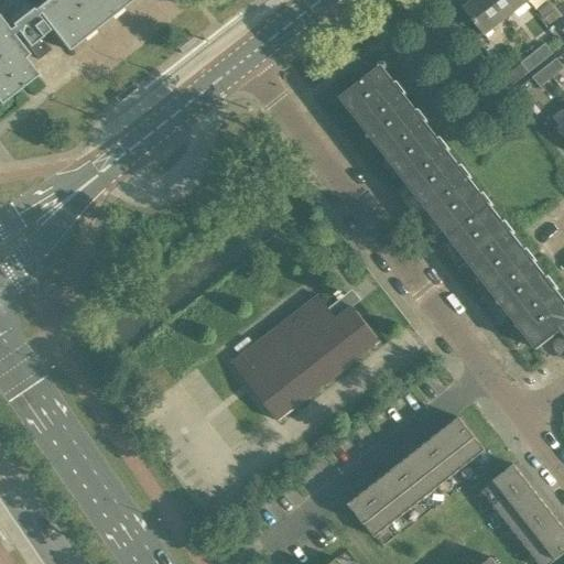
[(43,0),(33,9),(38,14),(66,51),(131,0),(43,0)]
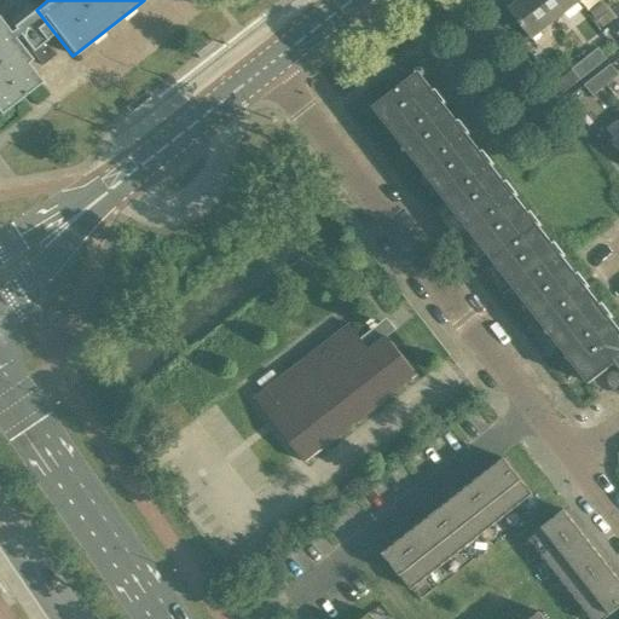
[(532,39),(555,21),(538,0),(520,0),(509,10),(532,39)]
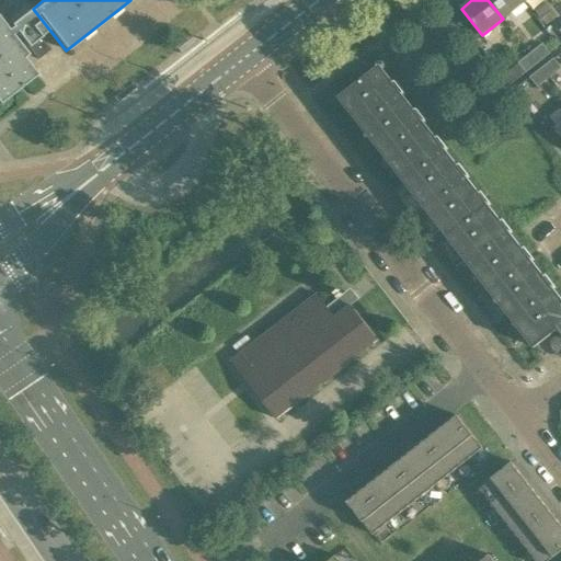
[(522,0),(488,0),(503,19),(524,2),(522,0)]
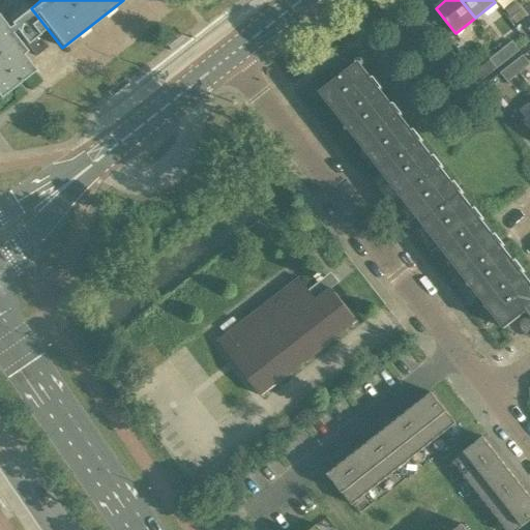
[(29,9),(10,24),(35,57),(47,48),(37,35),(45,30),(29,9)]
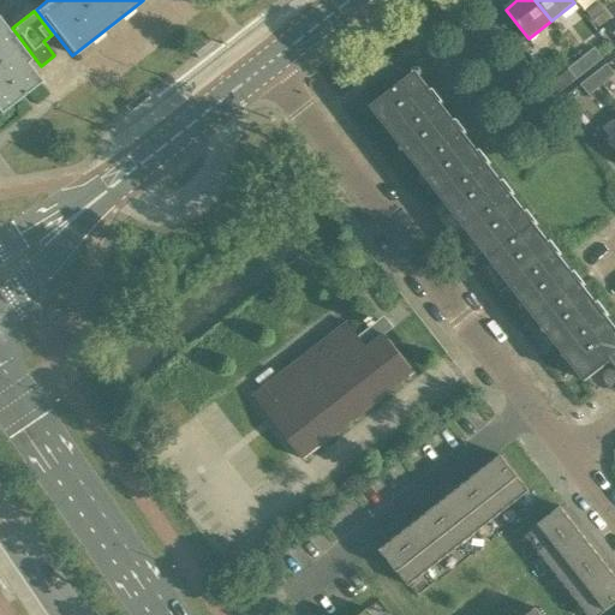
[(30,59),(0,21),(0,112),(39,83),(24,64),(30,59)]
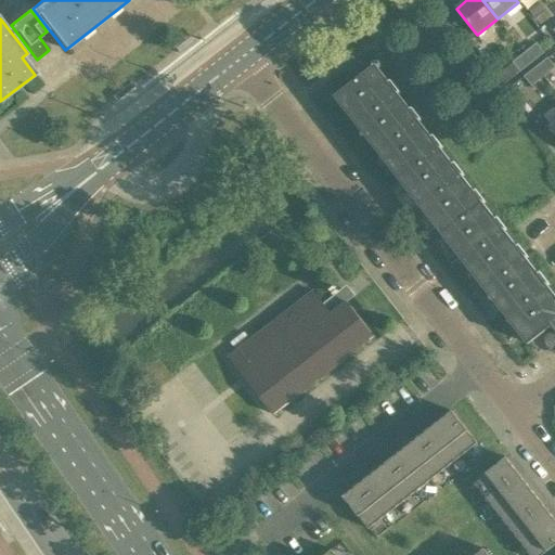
[(525,53),(532,62),(544,53),(537,43),(525,53)]
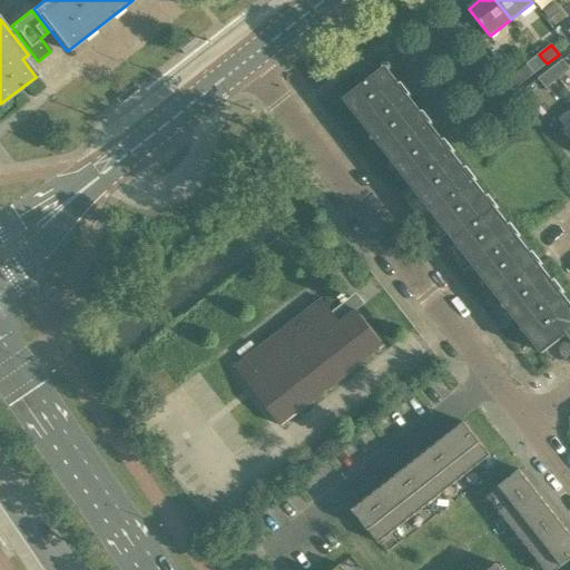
[(519,85),(534,74),(547,64),(539,55),(512,76),(519,85)]
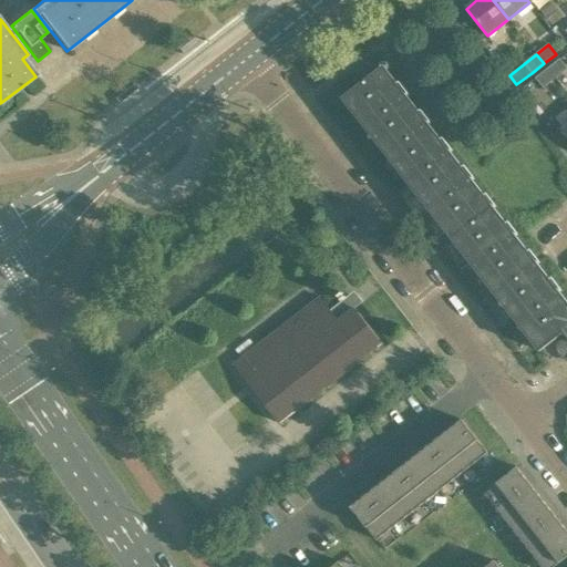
[(548,69),(555,78),(566,69),(559,60),(548,69)]
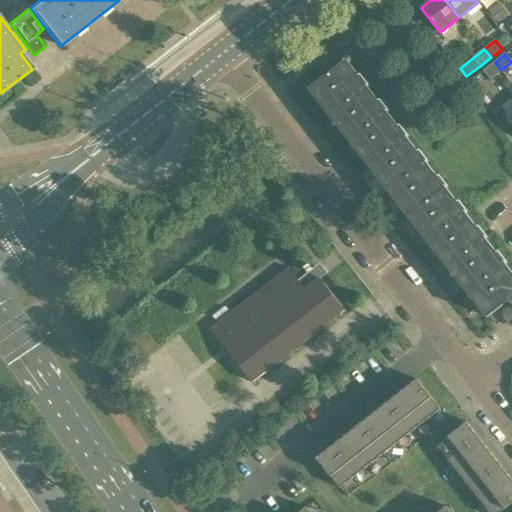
[(511,272),(347,61),(343,63),(310,89),(488,317),(509,300),(511,304),(503,311),(511,322),(511,272)]
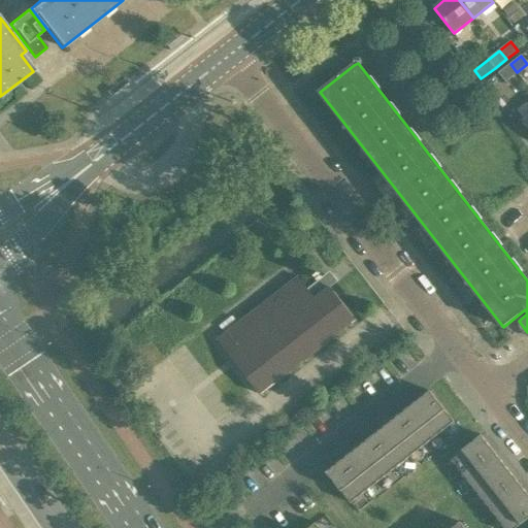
[(510,64),(499,72),(506,81),(517,72),(510,64)]
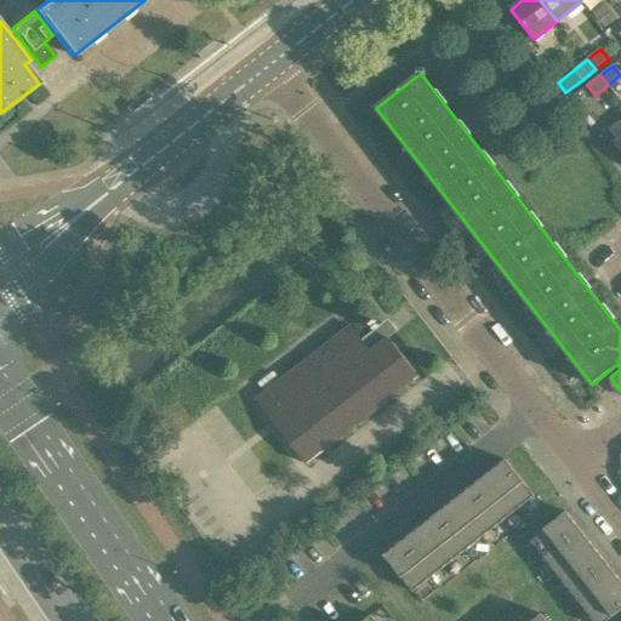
[(125,109),(130,114),(151,97),(147,92),(125,109)]
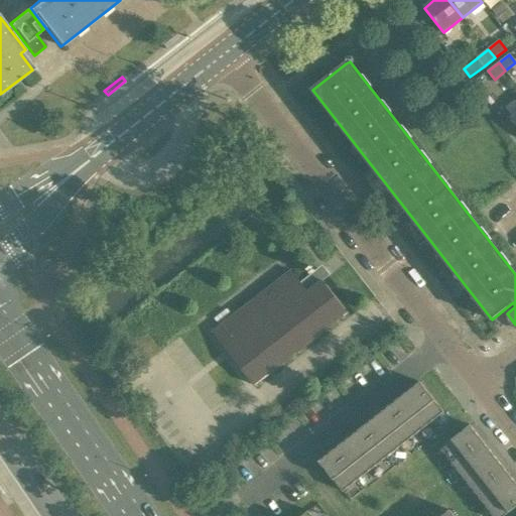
[(307,270),(310,274),(310,275),(315,271),(311,266),(307,270)]
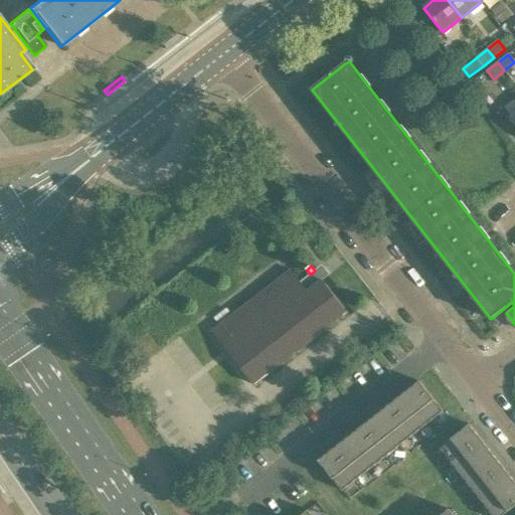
[(292,272),(211,335),(227,357),(256,394),(299,361),(350,320),(324,285),(331,280),(322,269),(301,285),(292,272)]
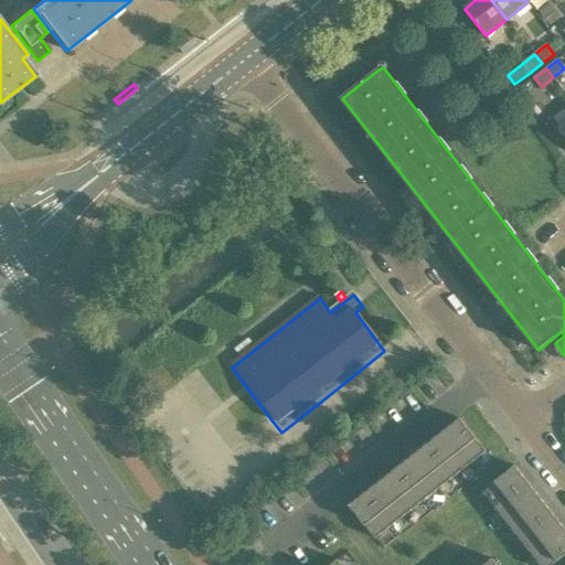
[(460,418),(445,430),(470,464),(487,451),(460,418)]
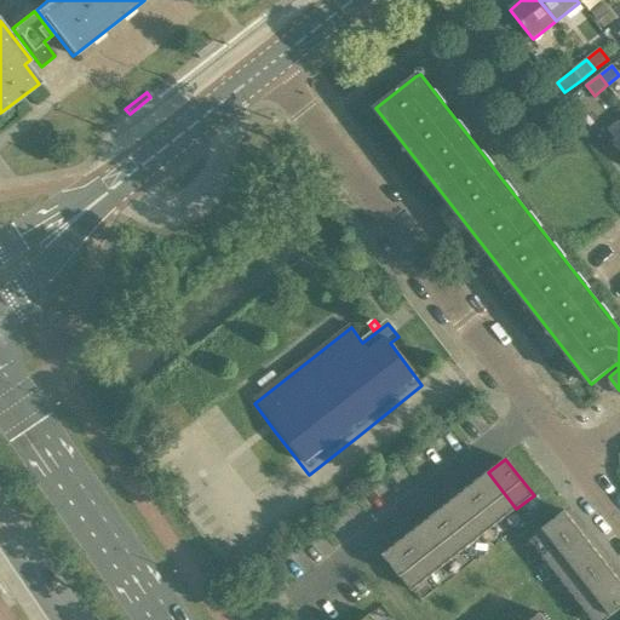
[(499,523),(516,509),(488,472),(470,487),(499,523)]
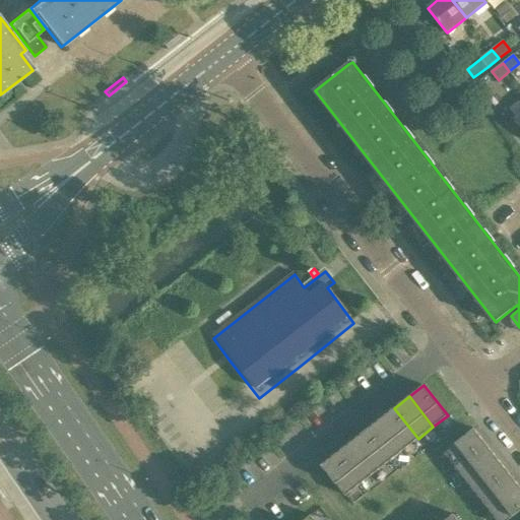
[(418,439),(394,408),(380,419),(403,450),(418,439)]
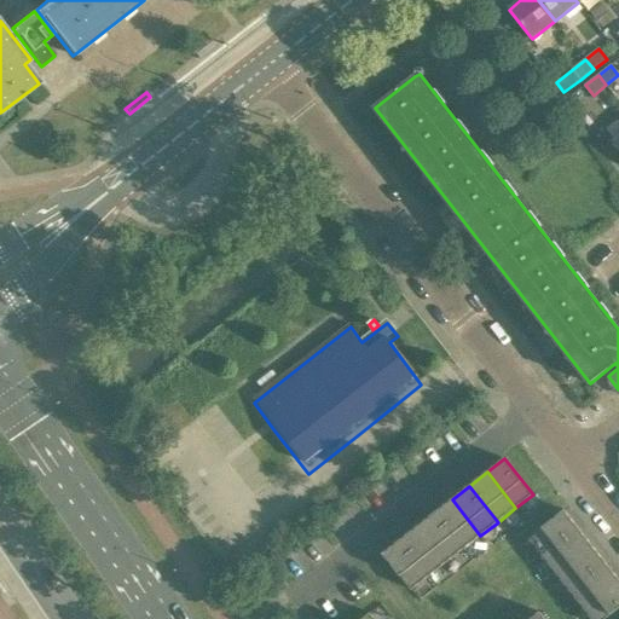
[(463,549),(480,536),(452,499),(435,513),(463,549)]
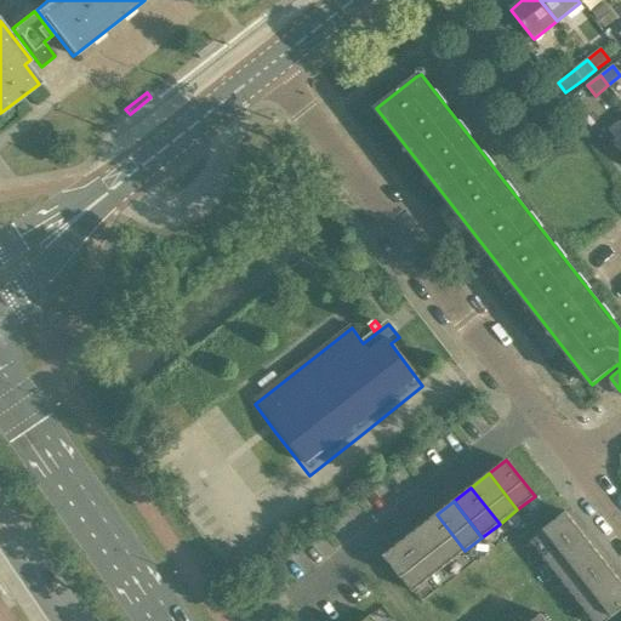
[(543,558),(580,529),(567,512),(530,540),(543,558)]
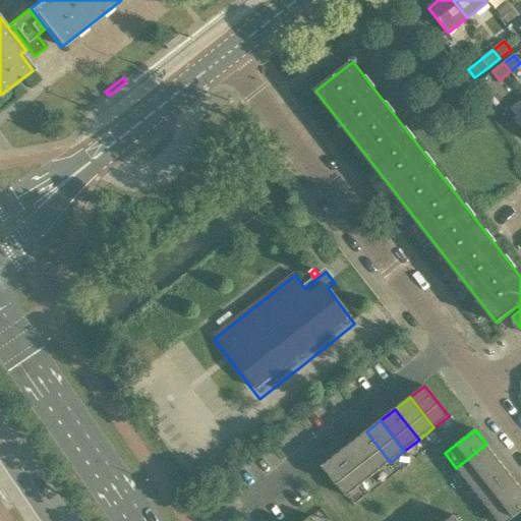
[(390,462),(366,431),(351,444),(375,473),(390,462)]
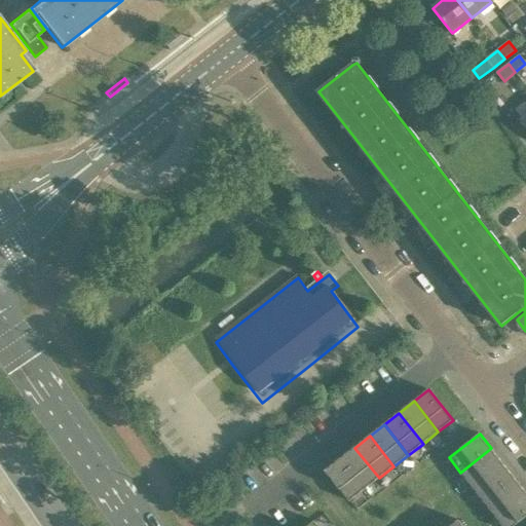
[(364,490),(379,478),(354,448),(340,459),(364,490)]
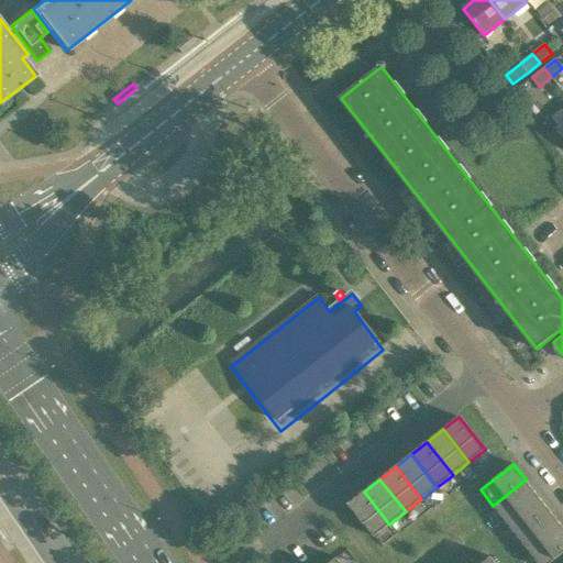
[(526,479),(493,506),(506,521),(538,496),(526,479)]
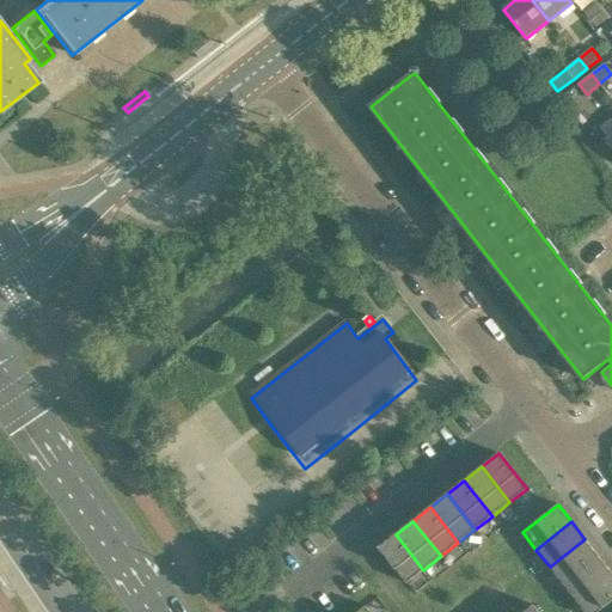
[(379,548),(407,583),(423,570),(396,534),(379,548)]
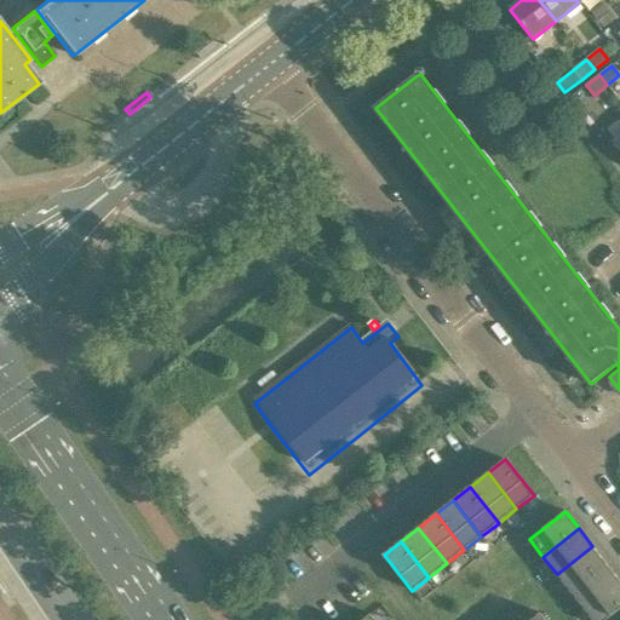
[(592,546),(557,574),(570,592),(607,563),(592,546)]
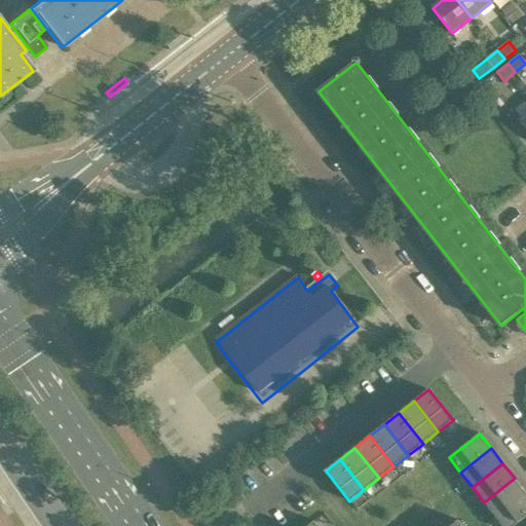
[(525,492),(515,478),(484,502),(495,517),(525,492)]
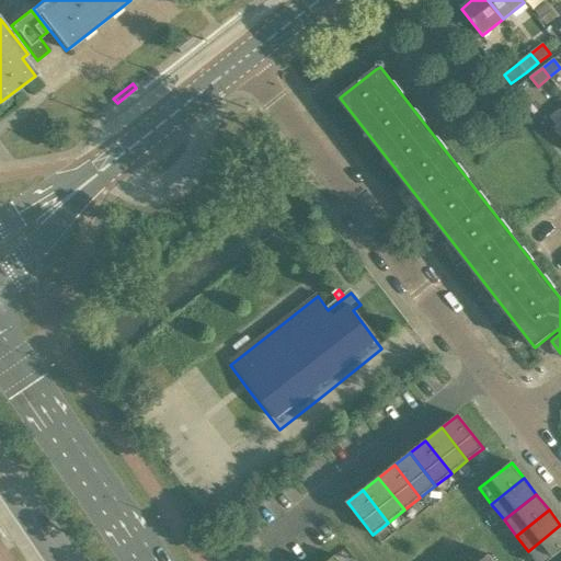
[(560,525),(528,551),(536,560),(548,560),(560,551),(560,525)]
